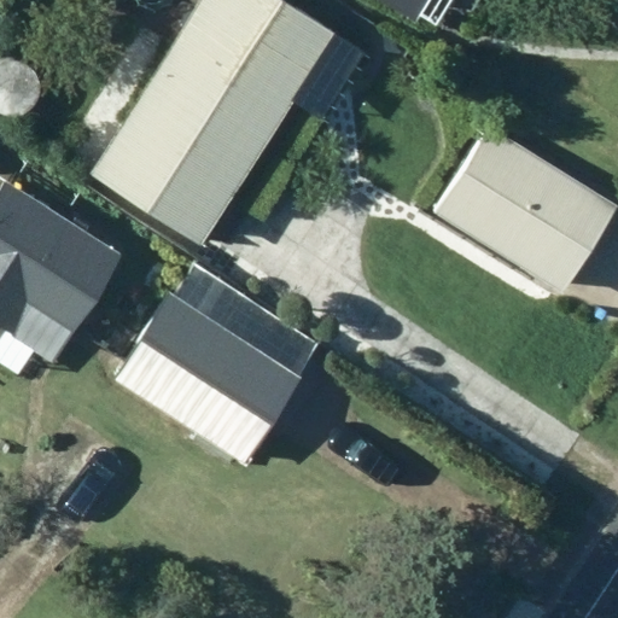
[(197,246),(331,36),(274,0),(203,0),(89,178),(197,246)]
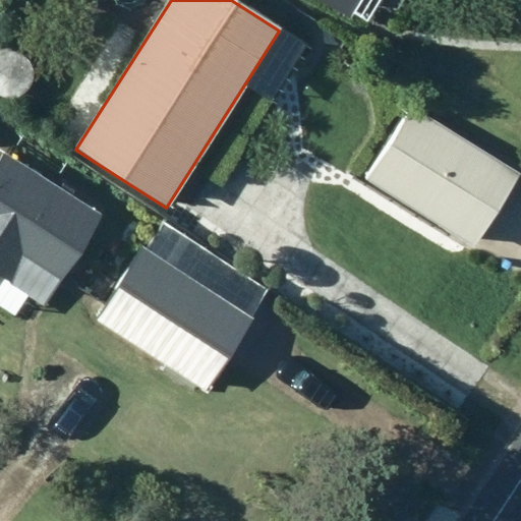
[(313,0),(346,18),(356,0),(313,0)]
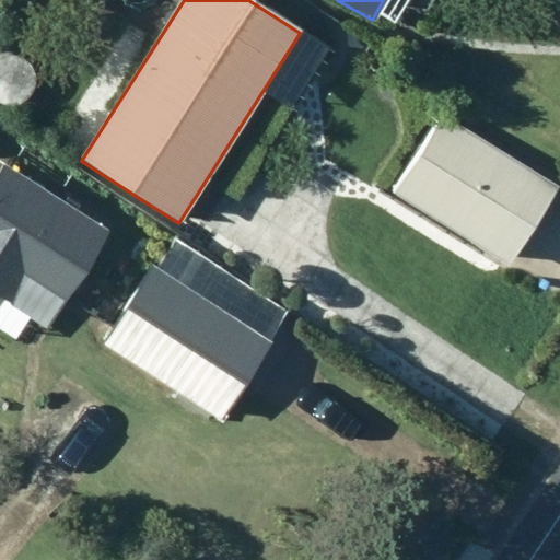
[(394,191),(508,267),(558,191),(443,117),(394,191)]
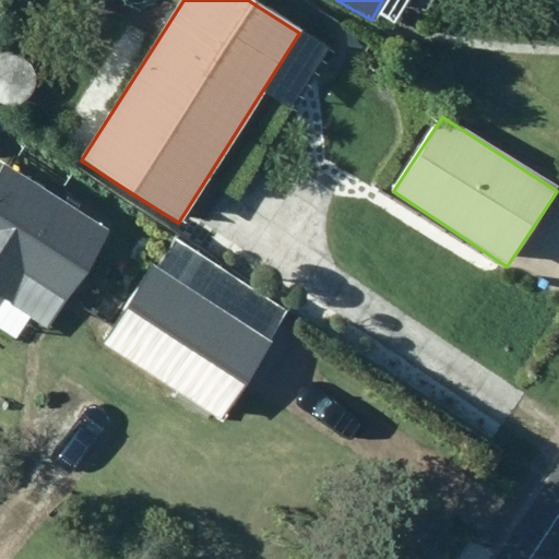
[(0,332),(13,341),(28,317),(45,328),(105,234),(2,168),(0,171),(0,332)]
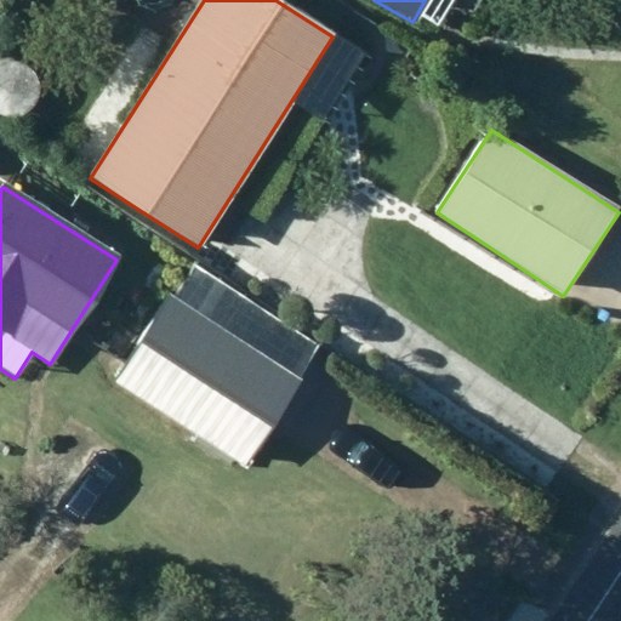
[(113,382),(244,467),(300,380),(294,376),(311,352),(191,272),(174,298),(169,295),(113,382)]
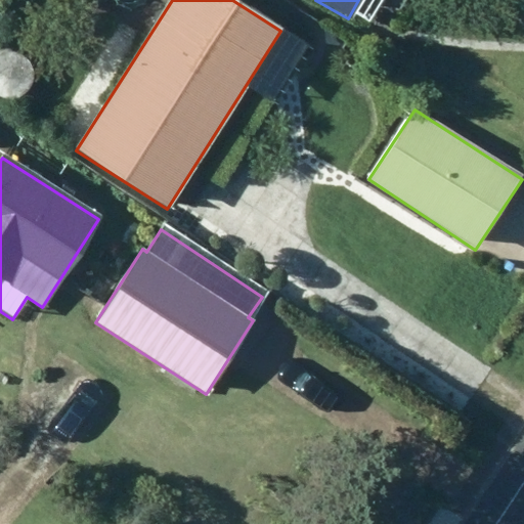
All buildings are outlined.
